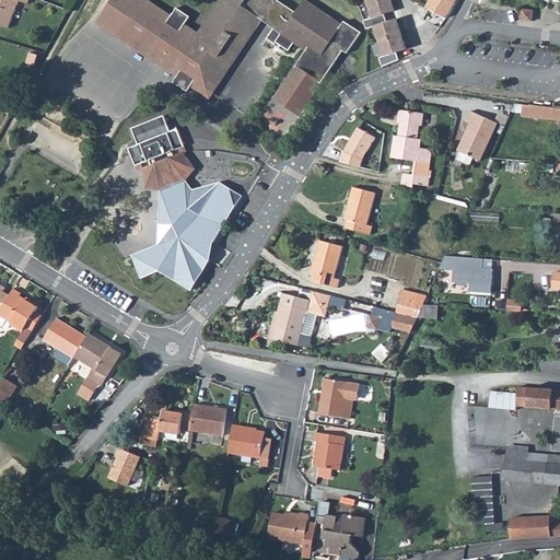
[(0,0),(0,24),(9,28),(20,1),(28,4),(30,0),(0,0)]
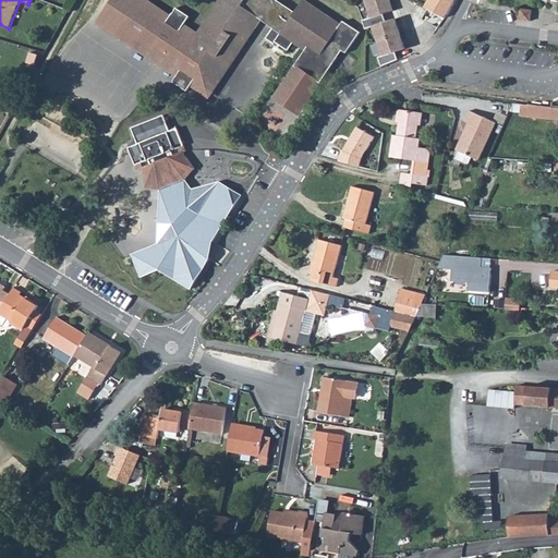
[(112,0),(98,23),(119,37),(133,15),(126,11),(134,0),(112,0)]
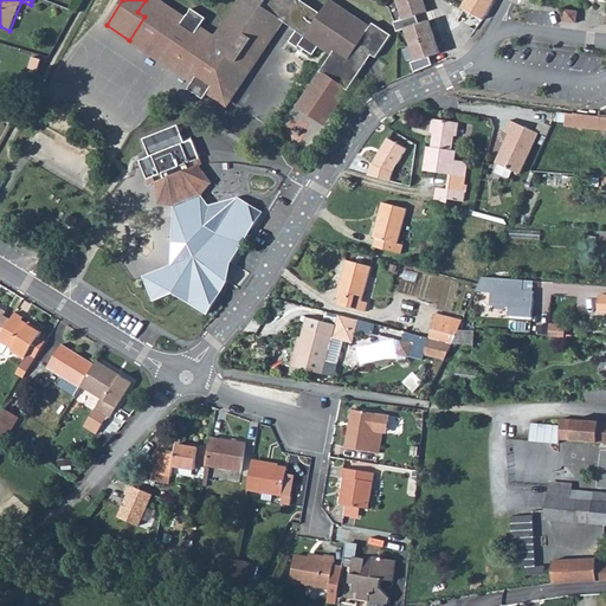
[(320,45),(333,55),(314,82),(320,85),(315,91),(331,103),(336,97),(341,101),(367,63),(362,60),(368,52),(372,55),(376,58),(391,36),(373,23),(369,27),(330,1),(321,14),(300,0),(239,0),(214,37),(200,27),(206,18),(192,8),(186,18),(159,0),(146,0),(137,12),(144,17),(129,40),(193,83),(188,89),(204,100),(208,92),(223,103),(234,85),(239,88),(284,21),(297,31),(290,42),(304,51),(305,49),(314,55),(320,45)]
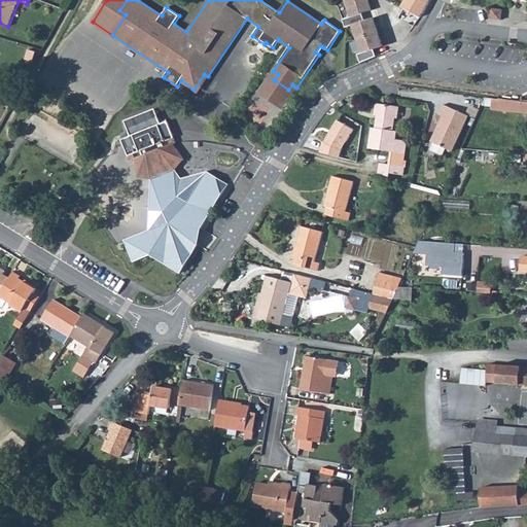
[(367,0),(346,0),(351,15),(351,16),(362,13),(372,10),(367,0)]
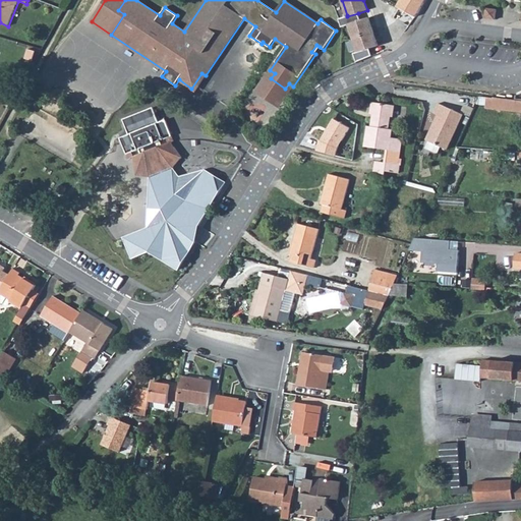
[(400,0),(397,8),(415,18),(425,0),(400,0)]
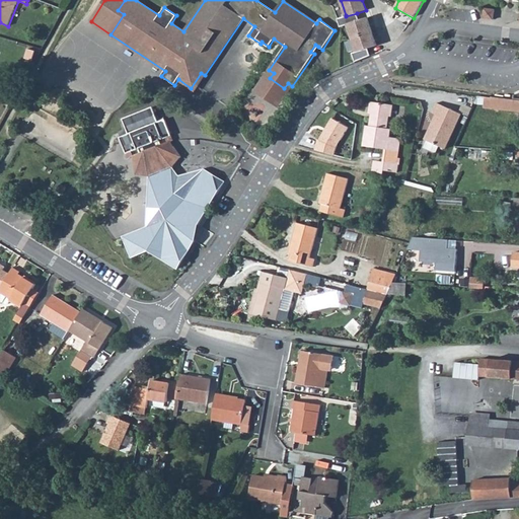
[(485,8),(483,18),(494,19),(495,9),(485,8)]
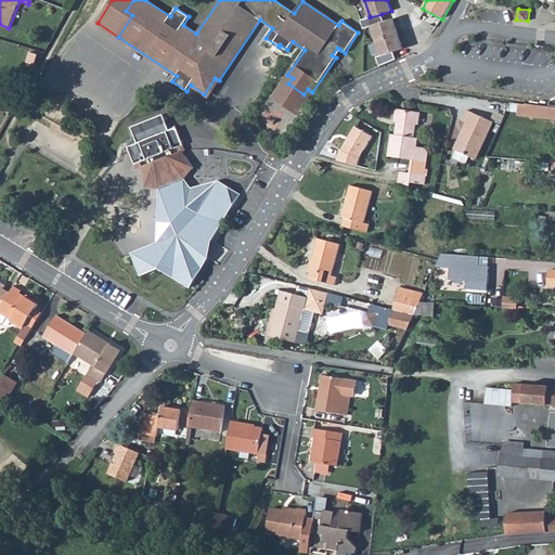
[(382,14),(370,17),(370,16),(361,20),(364,29),(372,26),(376,41),(398,34),(394,18),(385,22),(382,14)]
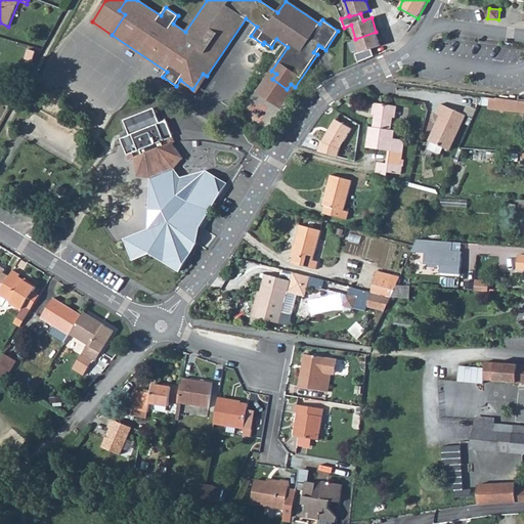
[(376,32),(355,39),(359,52),(356,53),(359,62),(375,56),(373,49),(381,46),(376,32)]
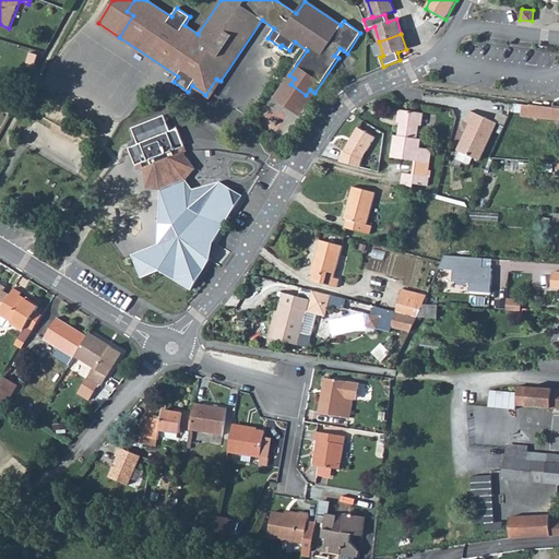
[(27,62),(35,66),(38,55),(31,52),(27,62)]
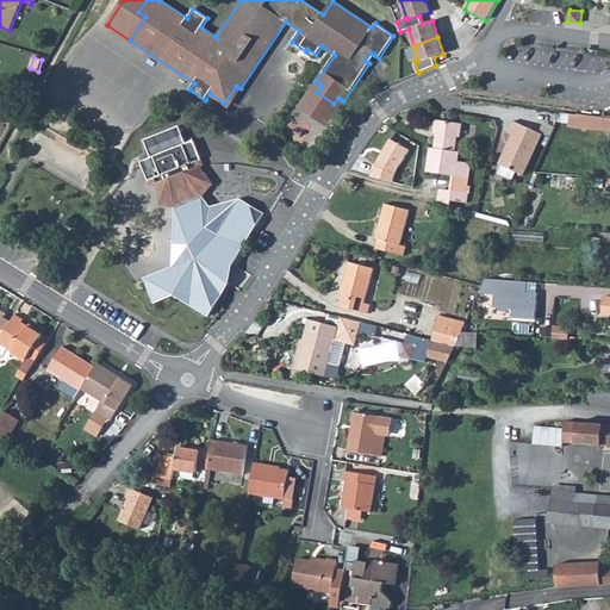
[(322,86),(316,82),(299,106),(328,125),(343,101),(338,98),(334,104),(317,92),(322,86)]
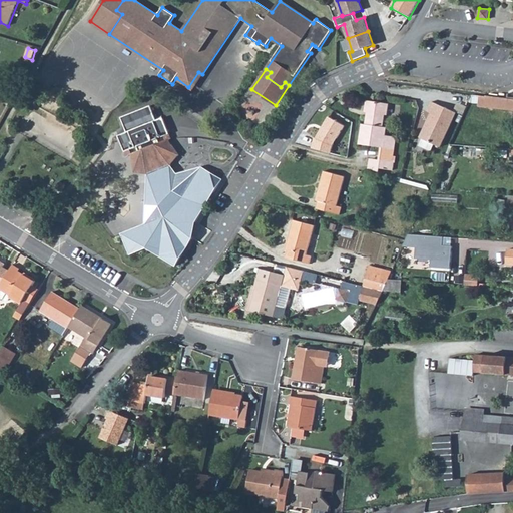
[(486,96),(480,96),(478,106),(512,110),(512,98),(486,95),(486,96)]
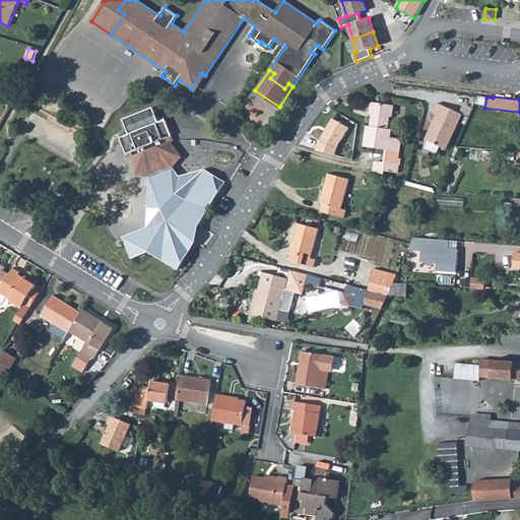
[(384,163),(386,163),(385,172),(395,173),(397,165),(400,166),(401,158),(398,158),(401,139),(391,137),(392,129),(388,129),(390,117),(392,117),(394,106),(372,102),(370,114),(373,114),(371,126),(368,126),(365,146),(386,149),(384,163)]
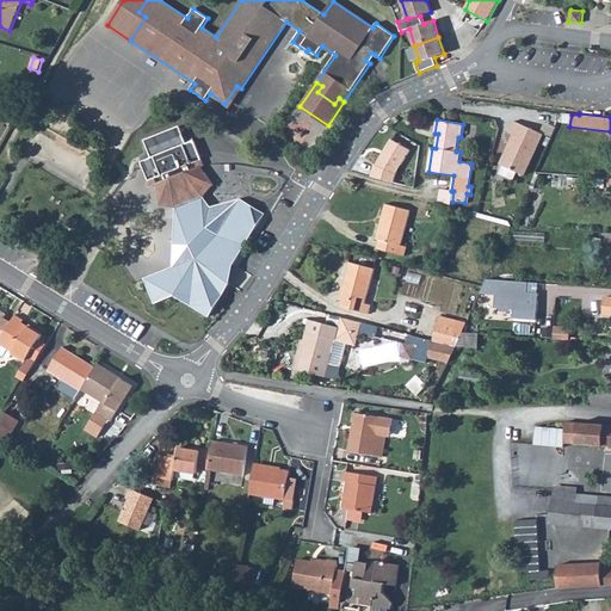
[(543,134),(514,122),(510,133),(513,135),(500,165),(524,176),(543,134)]
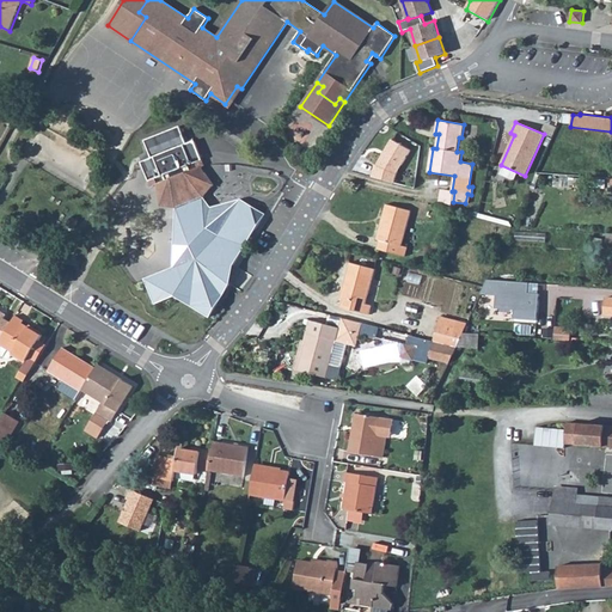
[(141,163),(151,187),(157,184),(160,206),(176,208),(175,245),(191,245),(197,258),(173,268),(146,279),(155,305),(176,297),(210,318),(231,285),(222,274),(228,262),(234,265),(265,214),(242,200),(219,236),(208,228),(210,208),(203,197),(214,185),(201,167),(204,165),(195,141),(187,144),(179,127),(145,140),(152,158),(141,163)]
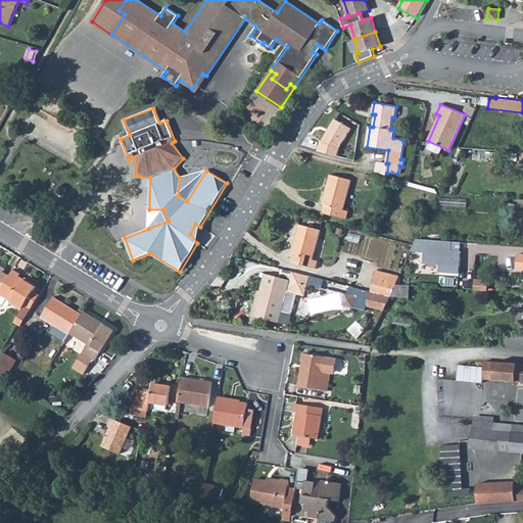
[(350,128),(335,119),(322,141),(321,141),(318,151),(337,156),(339,149),(350,128)]
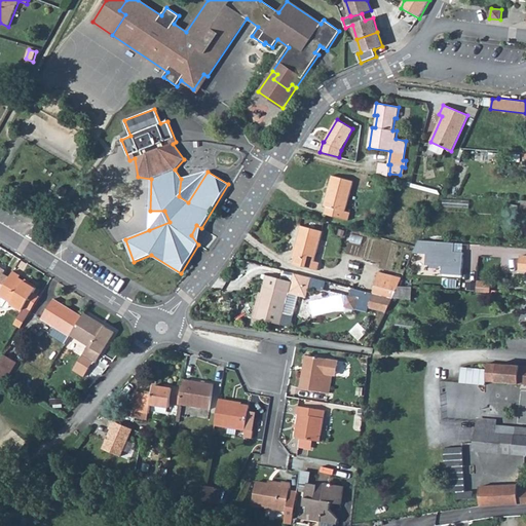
[(429,178),(421,176),(424,161),(417,159),(412,185),(426,189),(429,178)]
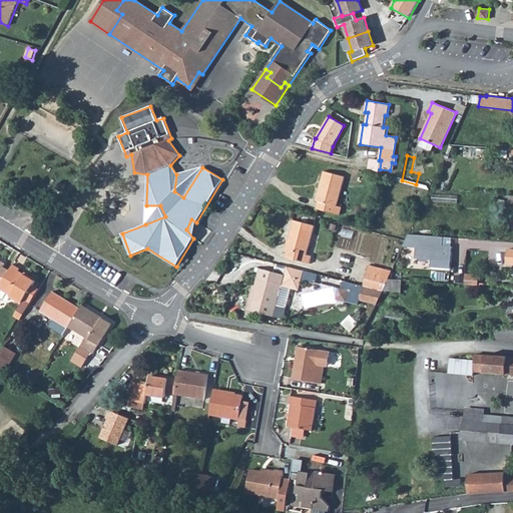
[(379,160),(371,159),(369,169),(380,171),(380,169),(381,160),(379,160)]
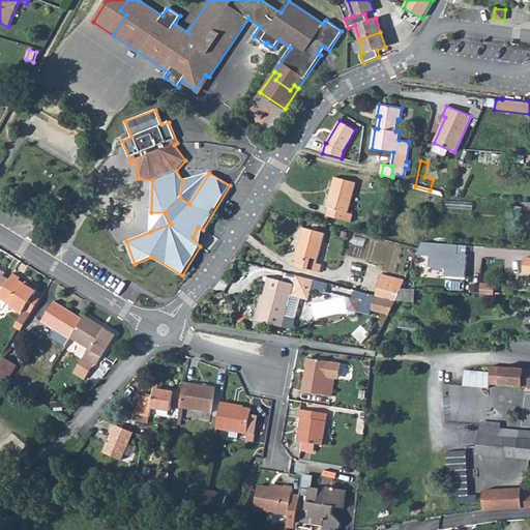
[(450,166),(442,165),(441,169),(439,170),(440,173),(443,173),(447,174),(450,166)]
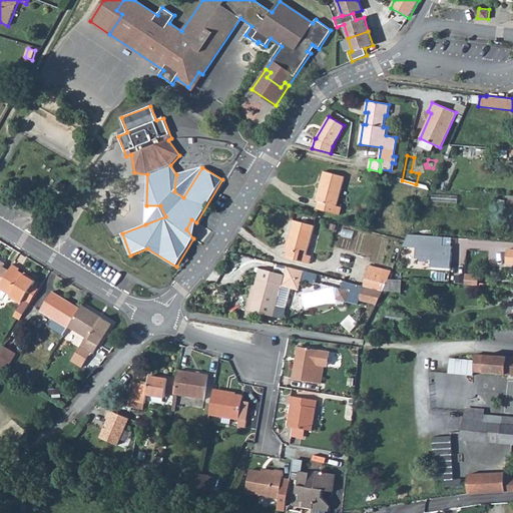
[(202,167),(176,174),(174,191),(183,197),(202,167)]
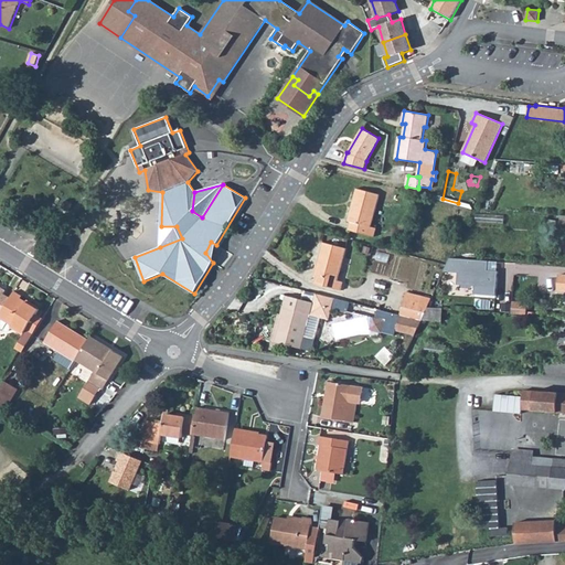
[(348,221),(351,222),(349,230),(374,237),(376,228),(371,226),(380,194),(356,189),(348,221)]
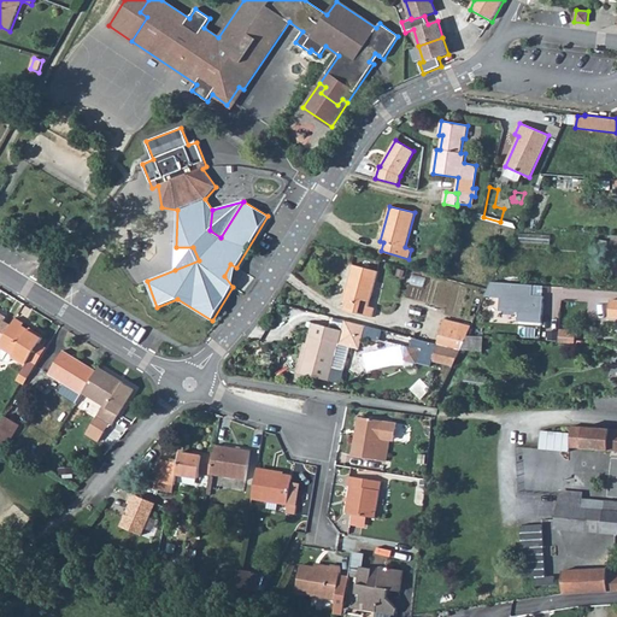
[(193,247),(176,247),(175,270),(199,260),(193,247)]
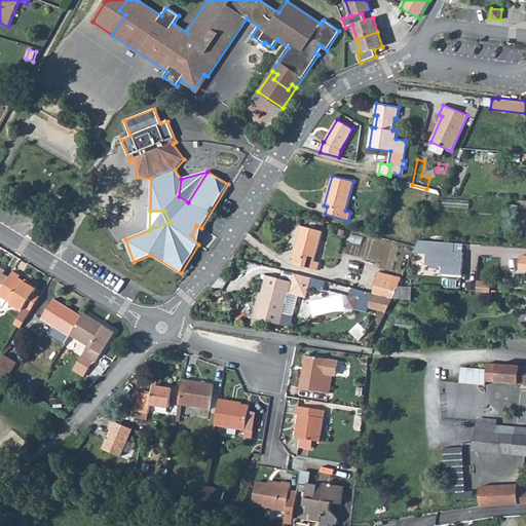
[(198,245),(201,228),(196,225),(191,235),(198,245)]
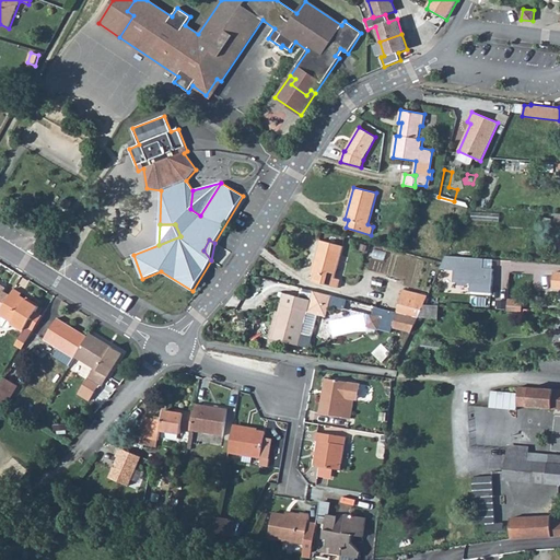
[(312,272),(314,273),(312,281),(338,288),(340,279),(335,278),(343,246),(321,241),(312,272)]
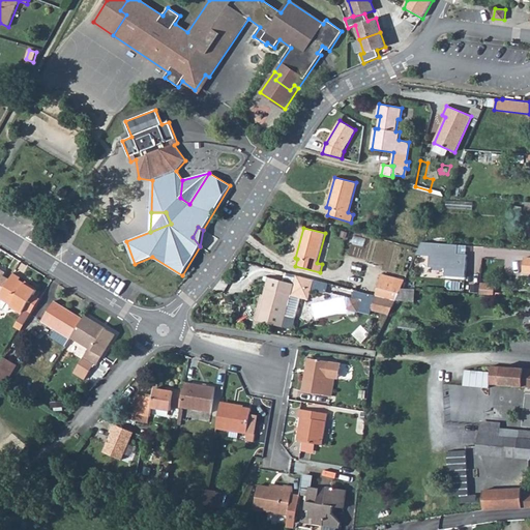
[(459,244),(422,242),(416,255),(430,256),(429,267),(445,268),(445,276),(466,277),(467,255),(458,254),(459,244)]
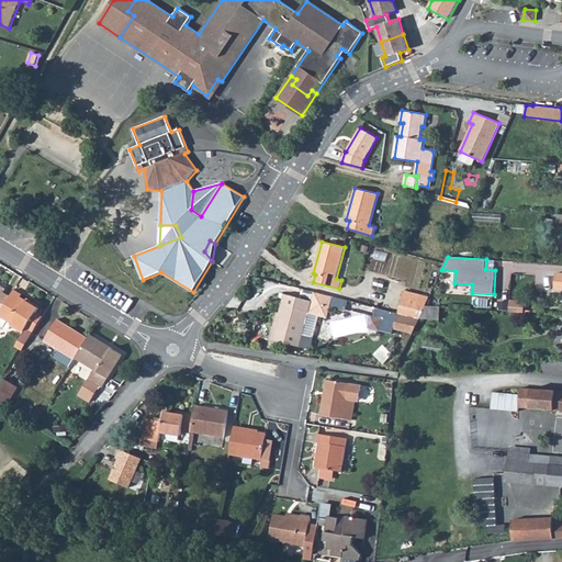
[(12,324),(24,332),(35,313),(38,307),(21,296),(22,294),(14,290),(0,312),(0,328),(1,329),(2,327),(7,329),(9,329),(12,324)]
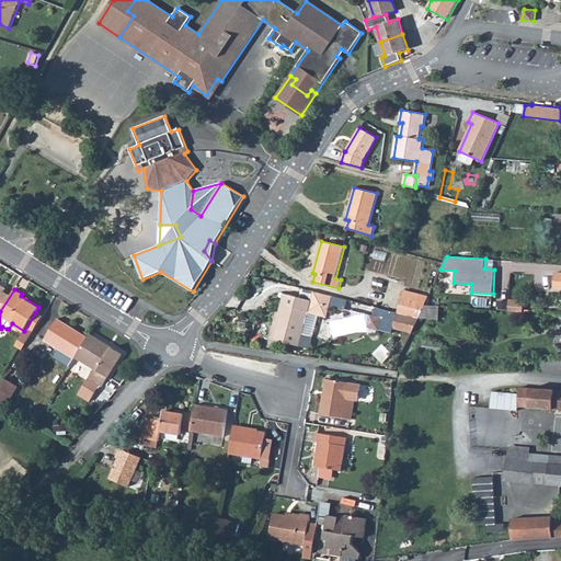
[(403,290),(398,312),(420,318),(425,306),(428,297),(403,290)]
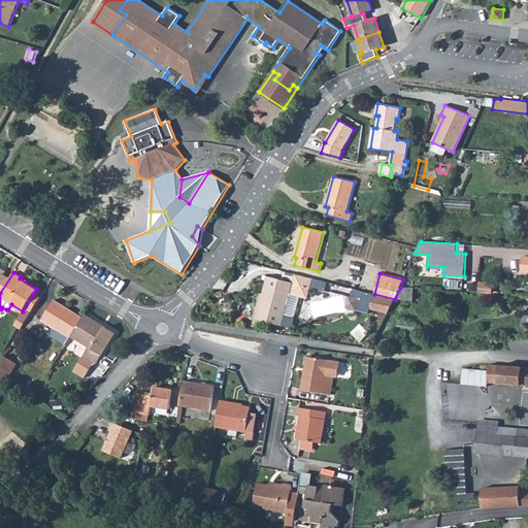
[(258,320),(291,328),(294,317),(285,314),(290,294),(307,298),(310,288),(314,278),(295,274),(293,284),(267,276),(263,295),(264,295),(258,320)]
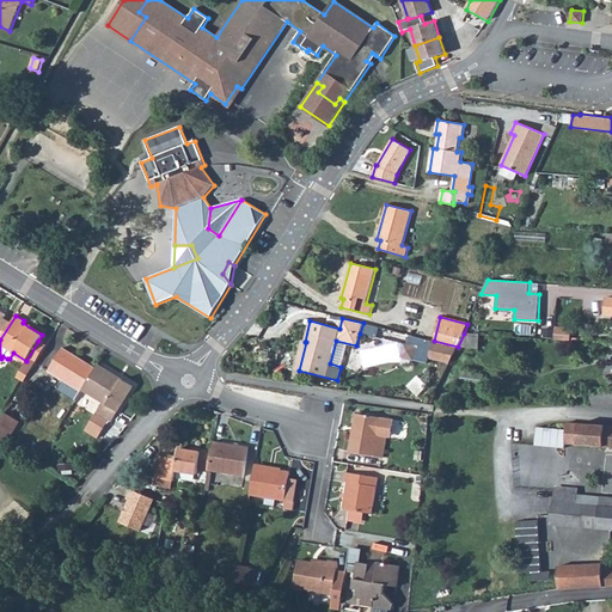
[(362,330),(378,334),(379,325),(363,322),(362,330)]
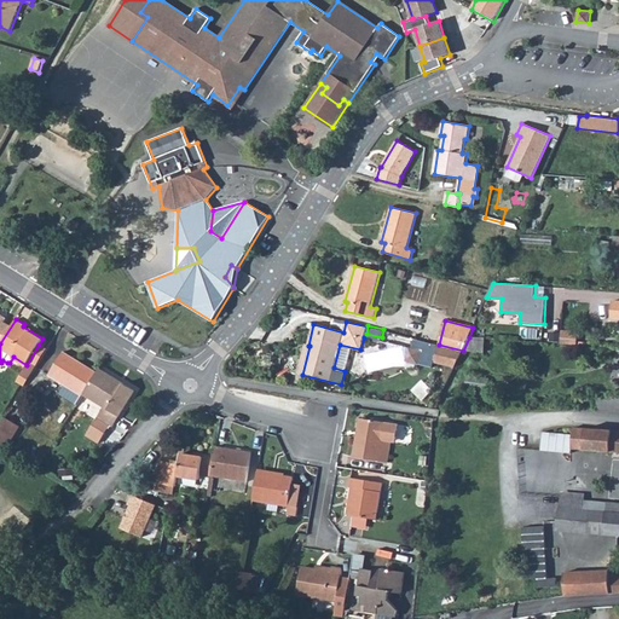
[(562,328),(562,341),(578,342),(579,330),(562,328)]
